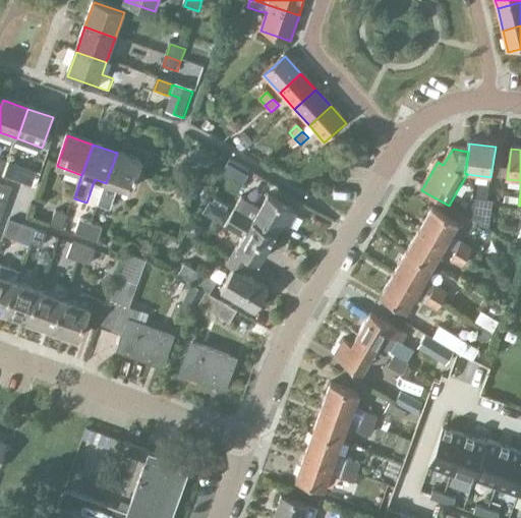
[(98,207),(111,211),(119,188),(131,192),(142,162),(117,153),(106,183),(98,207)]
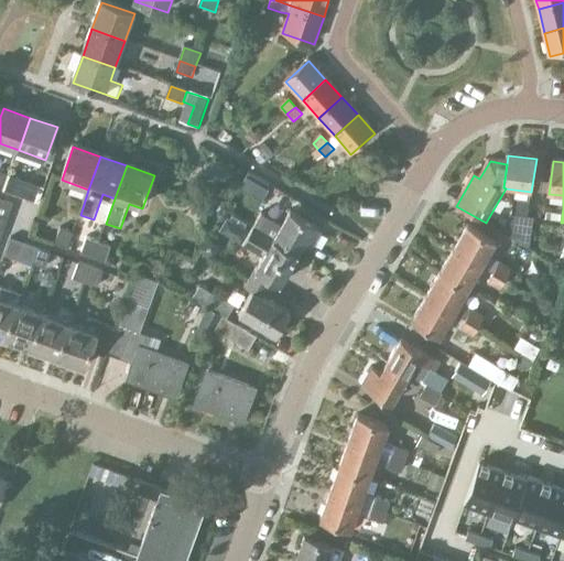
[(0,191),(3,192),(9,177),(0,173),(0,191)]
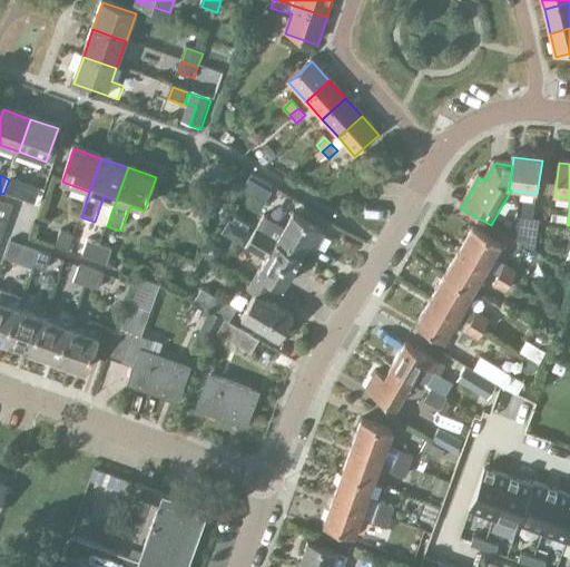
[(9,179),(3,194),(16,198),(21,183),(9,179)]
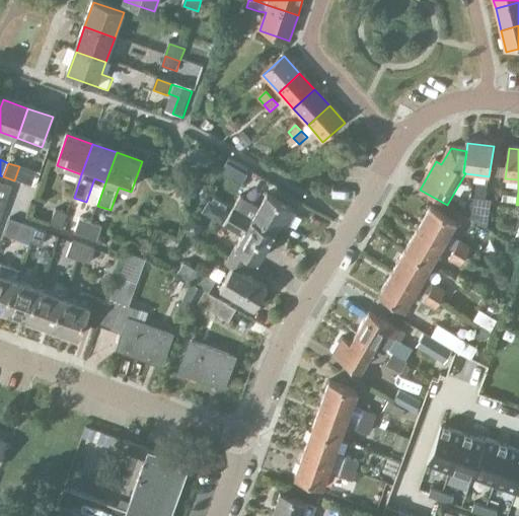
[(220,177),(240,190),(247,179),(226,166),(220,177)]
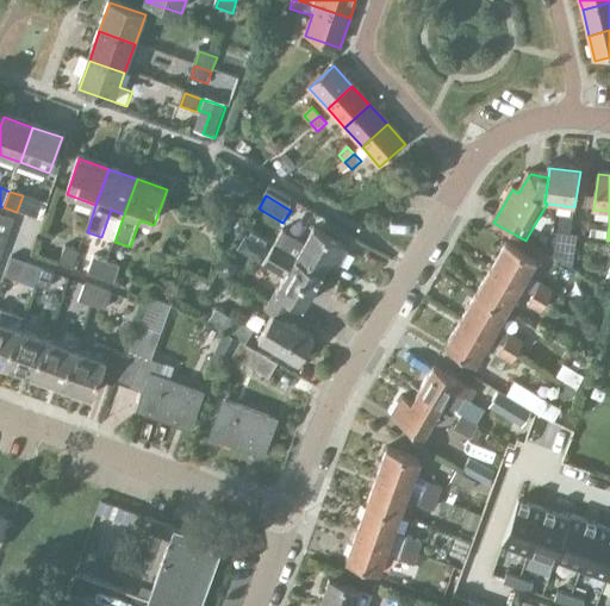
[(0,249),(5,251),(14,222),(0,216),(0,249)]
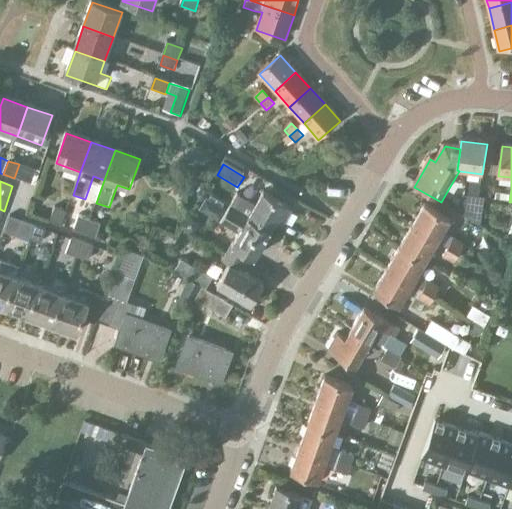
[(468,198),(479,199),(481,185),(470,183),(468,198)]
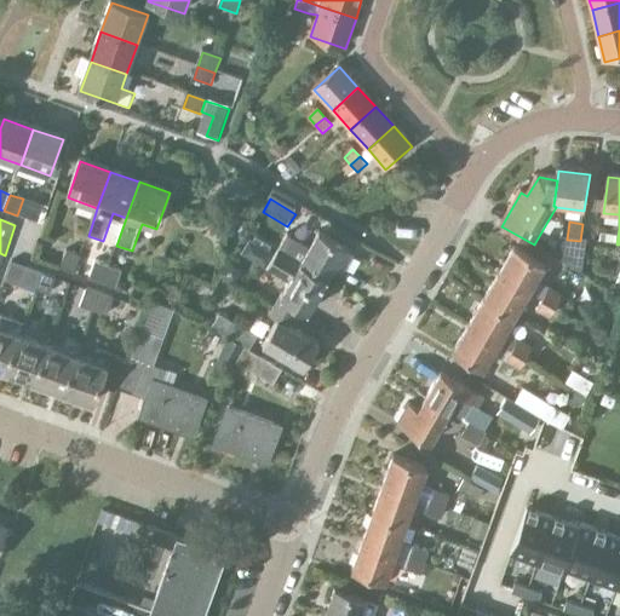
[(288,236),(280,251),(302,264),(300,264),(329,281),(329,280),(328,280),(336,269),(343,272),(355,254),(319,234),(310,249),(288,236)]
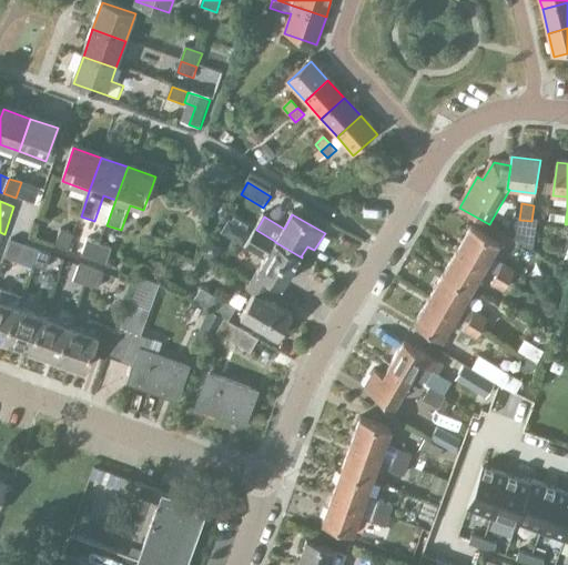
[(544,228),(531,225),(531,221),(519,220),(516,241),(540,244),(544,228)]
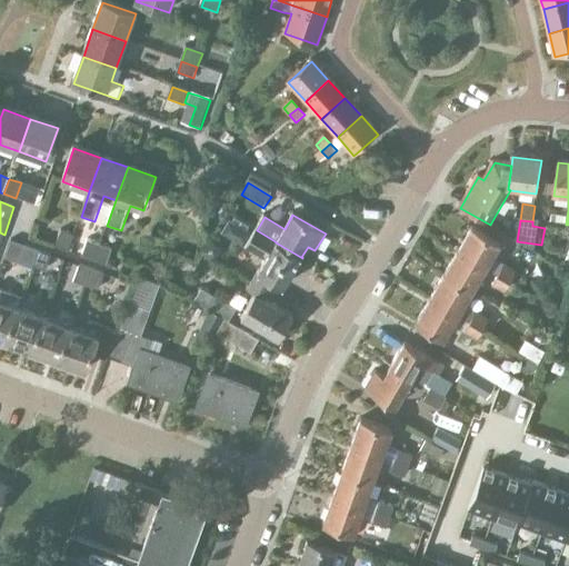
[(459,254),(488,270),(510,284),(517,274),(506,267),(507,266),(493,259),(501,246),(473,229),(459,254)]
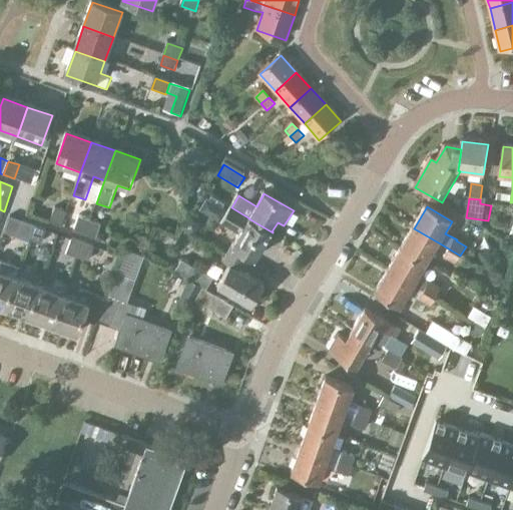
[(226,256),(244,266),(250,257),(257,260),(273,232),(248,218),(249,218),(231,207),(221,223),(239,234),(232,245),(226,256)]
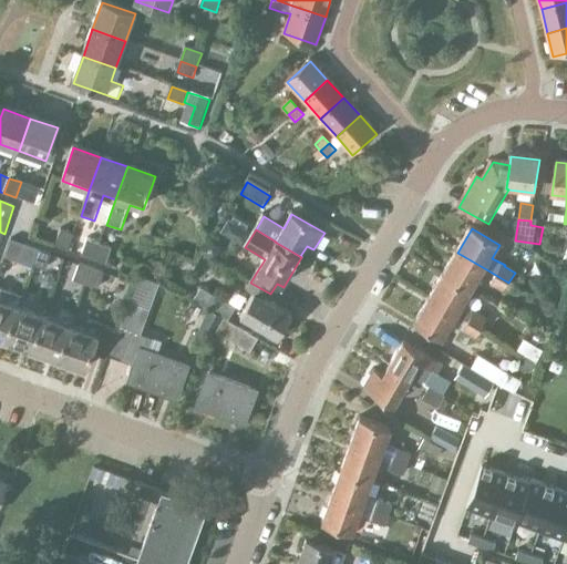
[(55,247),(68,252),(73,236),(61,232),(55,247)]
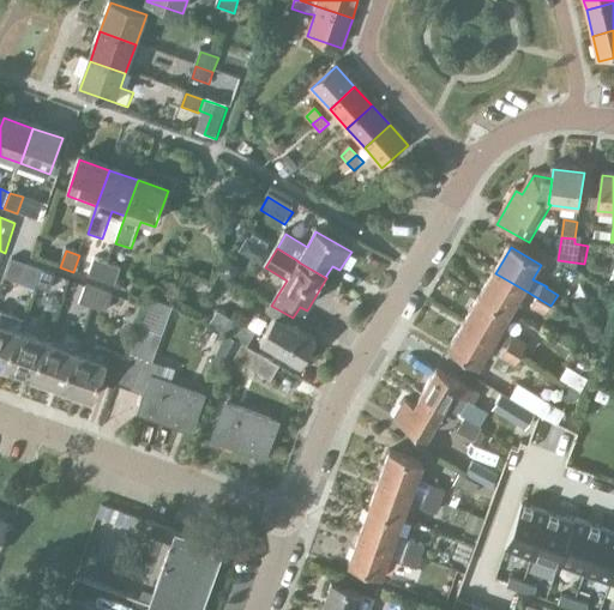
[(89,278),(102,283),(108,265),(95,260),(89,278)]
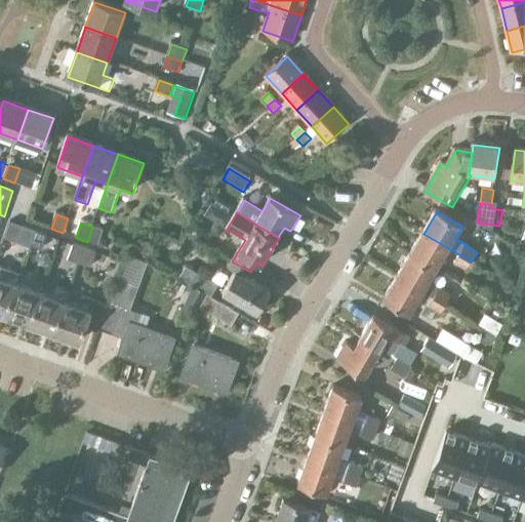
[(87,242),(98,245),(104,231),(92,227),(87,242)]
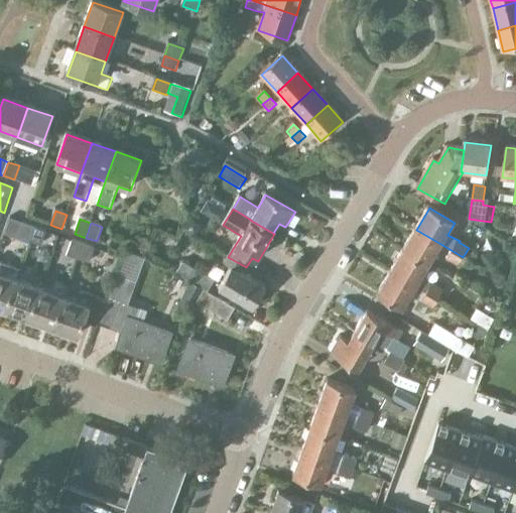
[(19,239),(30,243),(35,228),(24,224),(19,239)]
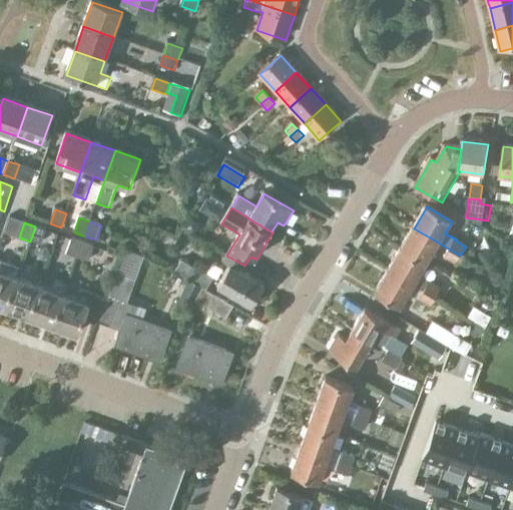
[(30,241),(41,245),(46,230),(35,226),(30,241)]
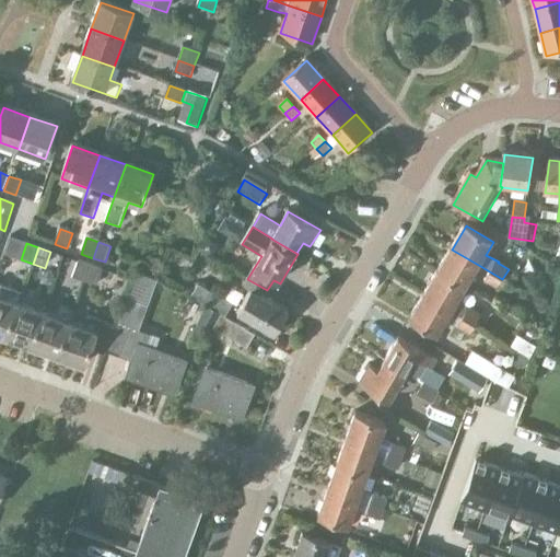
[(466,289),(474,277),(485,282),(497,289),(502,279),(480,266),(452,250),(439,273),(466,289)]
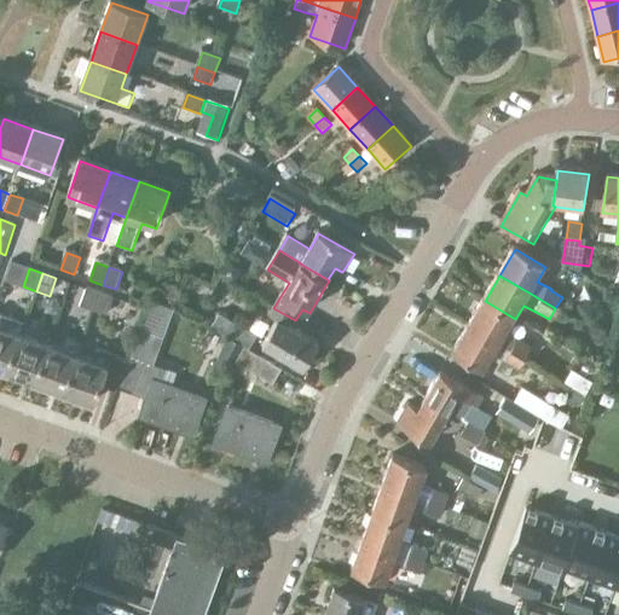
[(81,307),(94,312),(100,295),(87,290),(81,307)]
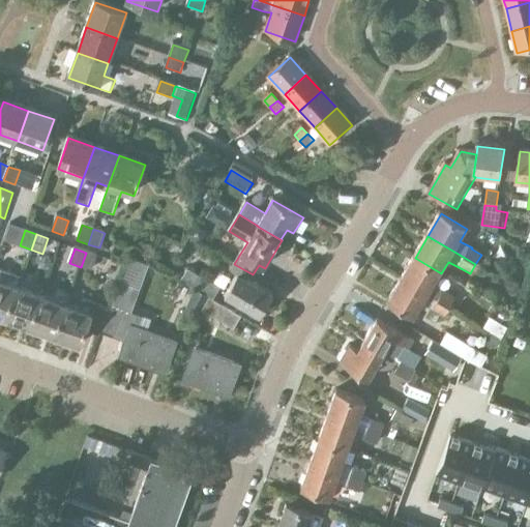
[(81,267),(92,271),(97,257),(86,253),(81,267)]
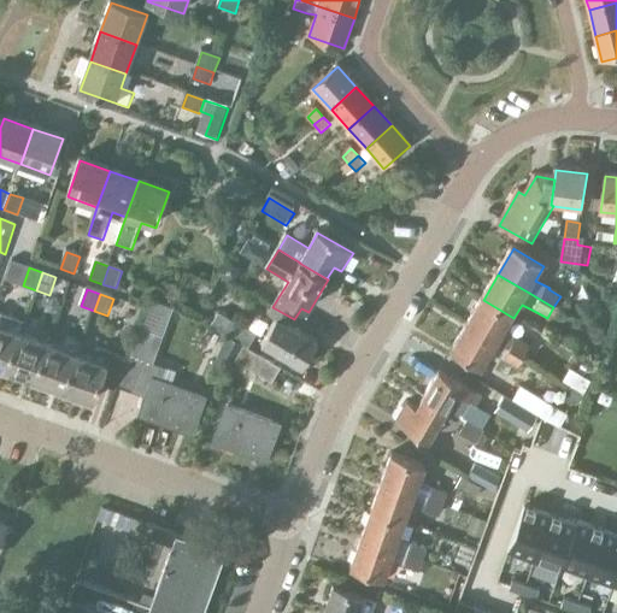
[(468,325),(511,351),(524,358),(530,347),(517,340),(505,334),(513,318),(483,300),(468,325)]
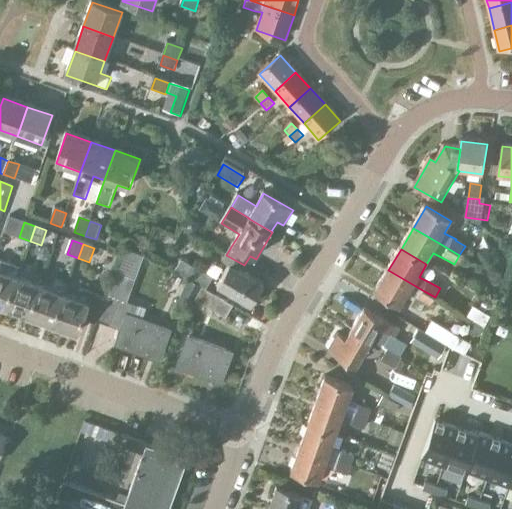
[(218,286),(252,306),(264,285),(240,271),(244,265),(226,255),(222,262),(230,266),(218,286)]
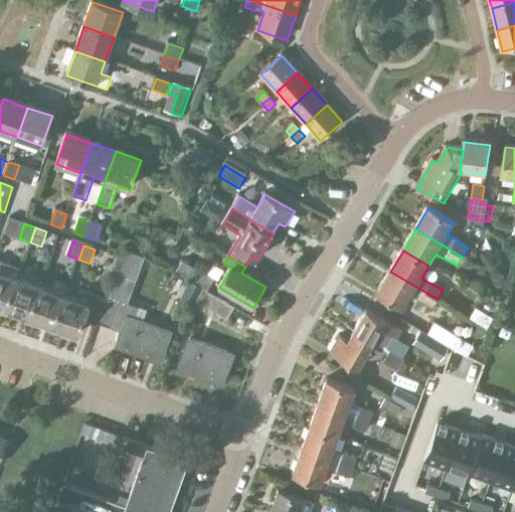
[(0,308),(6,310),(16,281),(17,281),(20,271),(0,263),(0,308)]
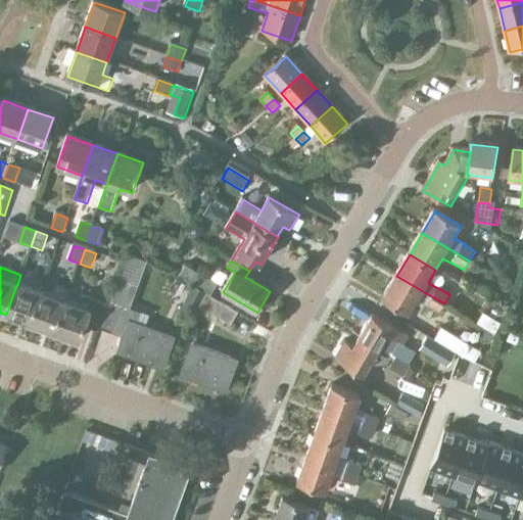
[(180,277),(211,295),(218,285),(186,267),(180,277)]
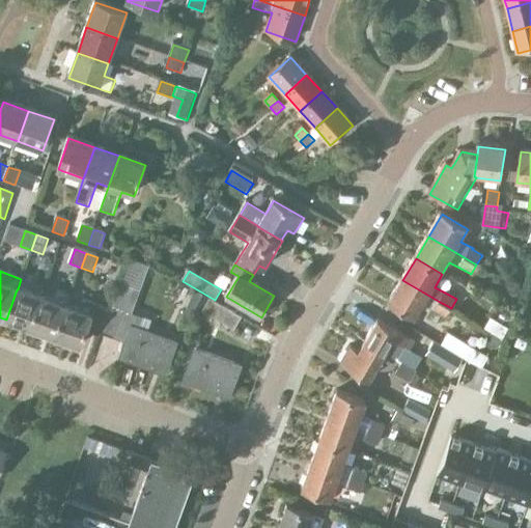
[(189,294),(149,279),(144,292),(185,306),(189,294)]
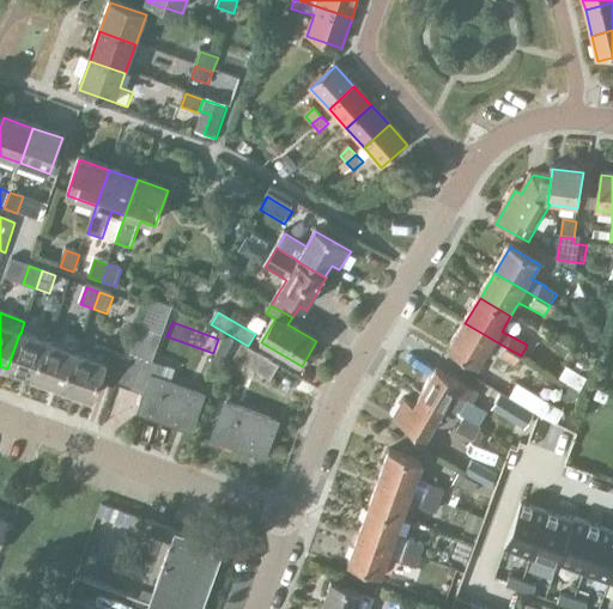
[(480,367),(480,366),(489,371),(497,357),(501,359),(514,366),(521,355),(508,348),(465,323),(449,349),(480,367)]
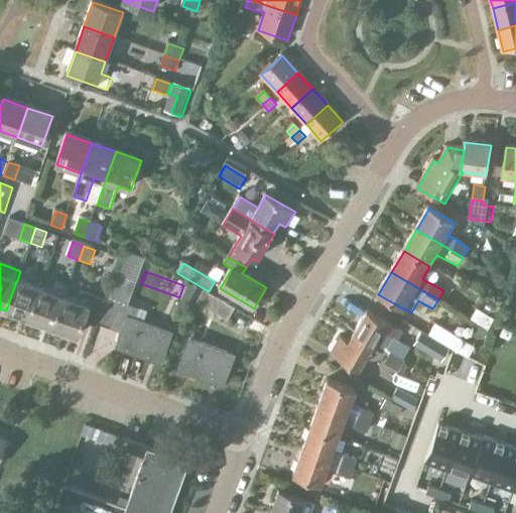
[(30,319),(40,290),(17,281),(16,281),(6,310),(30,319)]
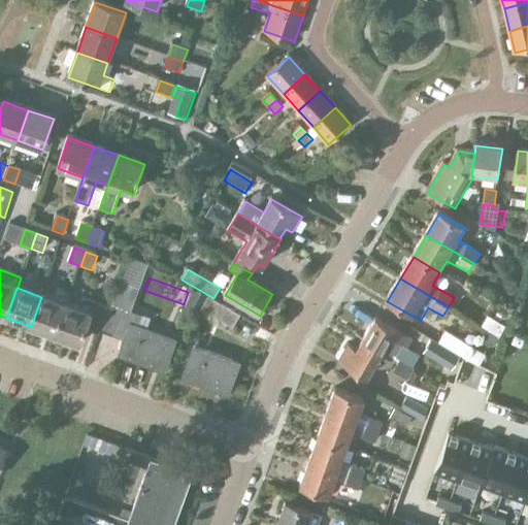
[(41,297),(31,327),(56,336),(66,305),(67,305),(71,295),(58,290),(53,301),(41,297)]
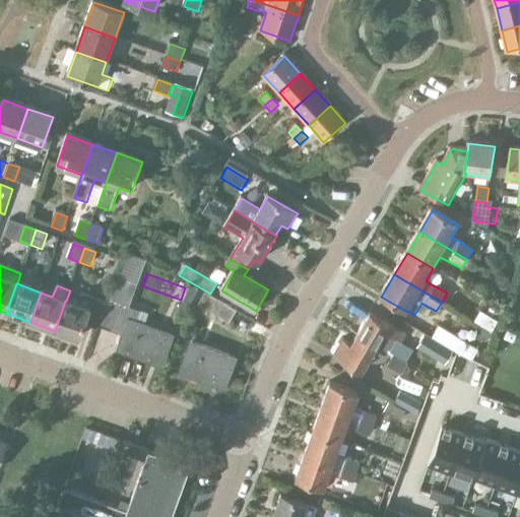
[(202,293),(192,286),(181,308),(191,313),(202,293)]
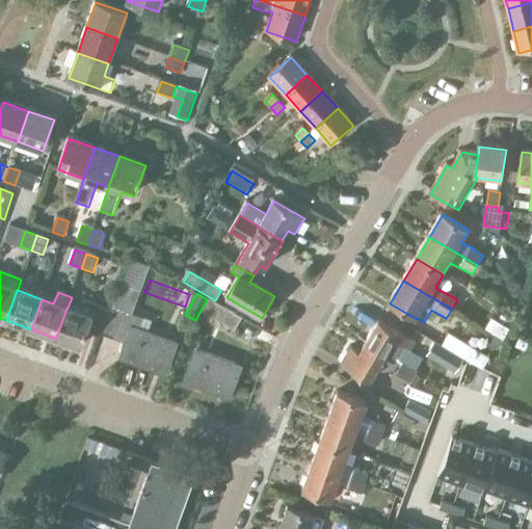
[(56,339),(81,348),(87,333),(100,337),(101,334),(102,334),(110,311),(83,300),(79,312),(68,308),(67,308),(56,339)]
